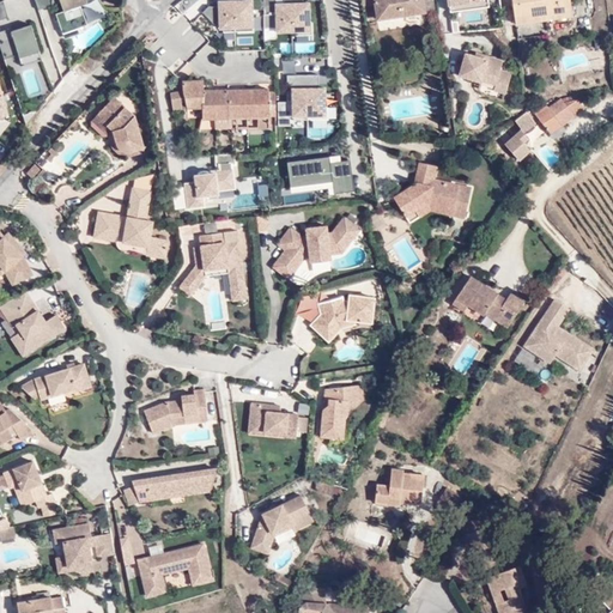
[(58,0),(60,5),(53,8),(60,28),(84,18),(76,0),(58,0)]
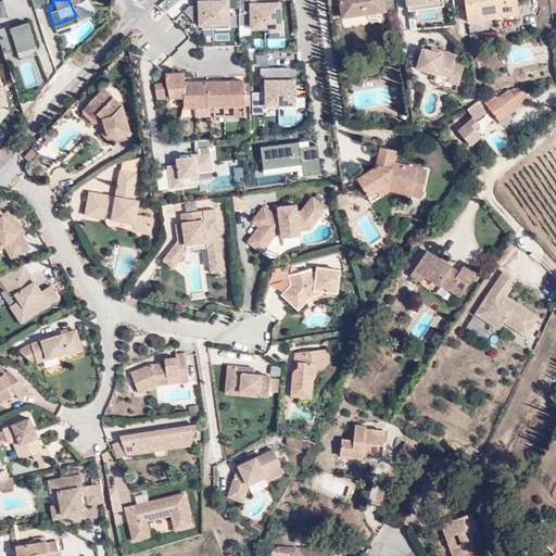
[(274,0),(228,0),(230,12),(239,11),(240,32),(249,32),(247,2),(275,0),(274,0)]
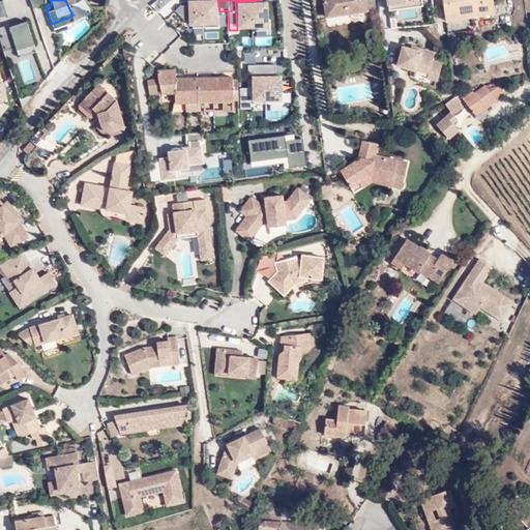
[(364,0),(311,0),(312,3),(322,1),(325,16),(366,7),(364,0)]
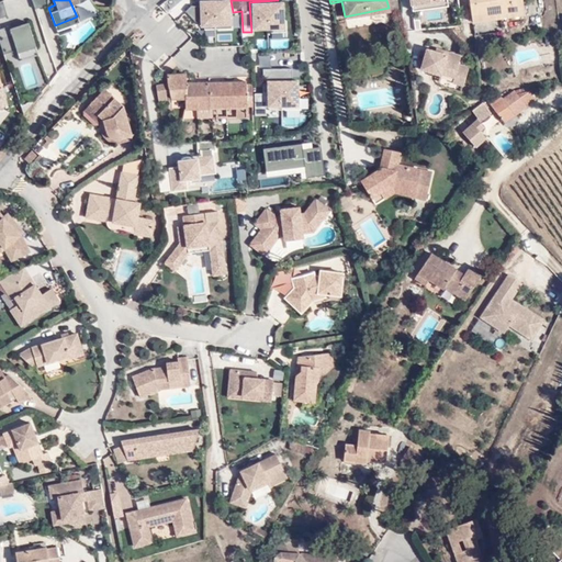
[(408,0),(409,11),(448,9),(447,0),(408,0)]
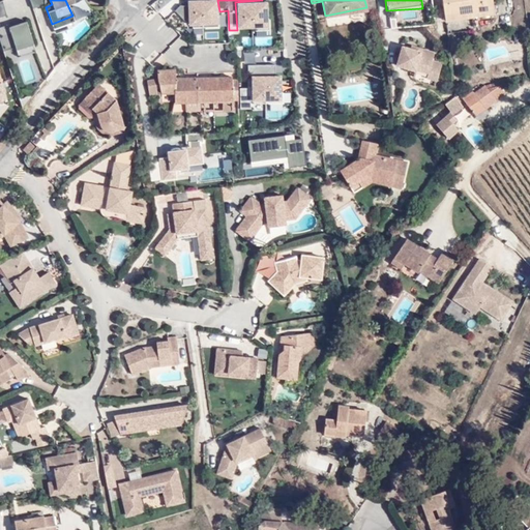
[(441,0),(444,15),(480,8),(481,17),(496,13),(494,0),(441,0)]
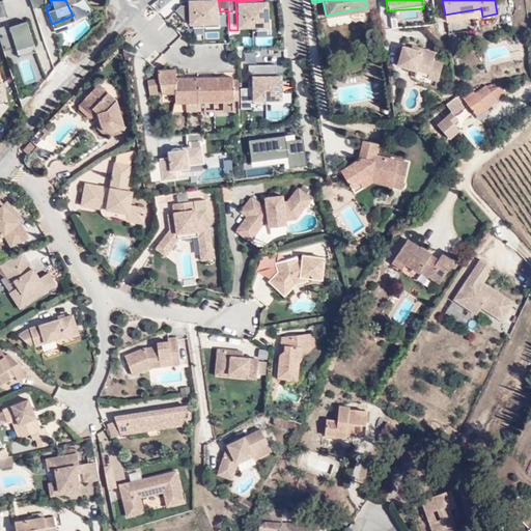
[(204,38),(219,38),(219,1),(189,1),(189,28),(204,28),(204,38)]
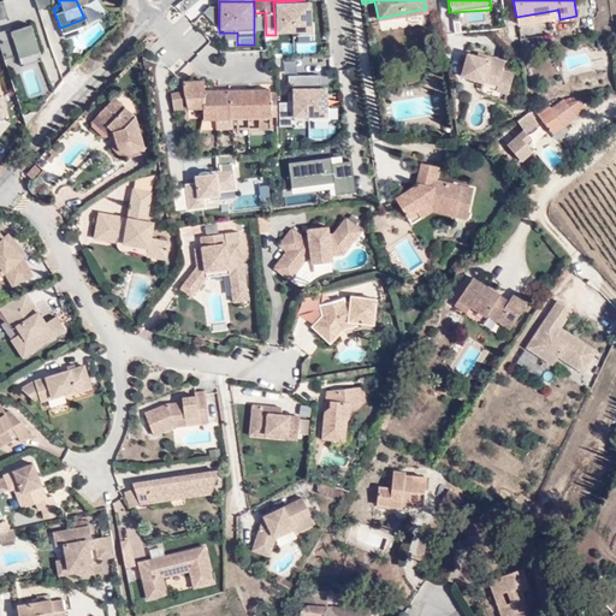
[(277,4),(276,37),(312,37),(313,4),(277,4)]
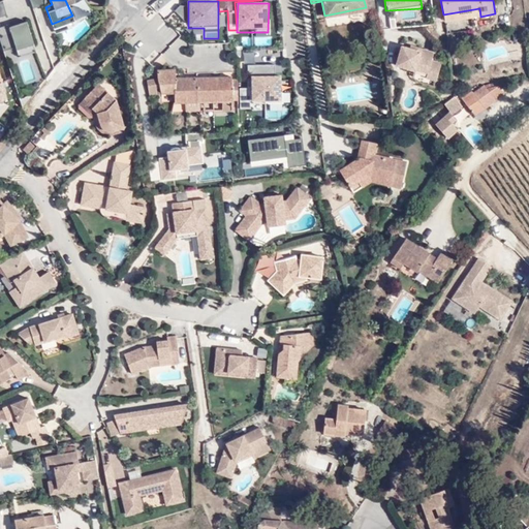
[(443,14),(444,23),(480,17),(479,8),(443,14)]
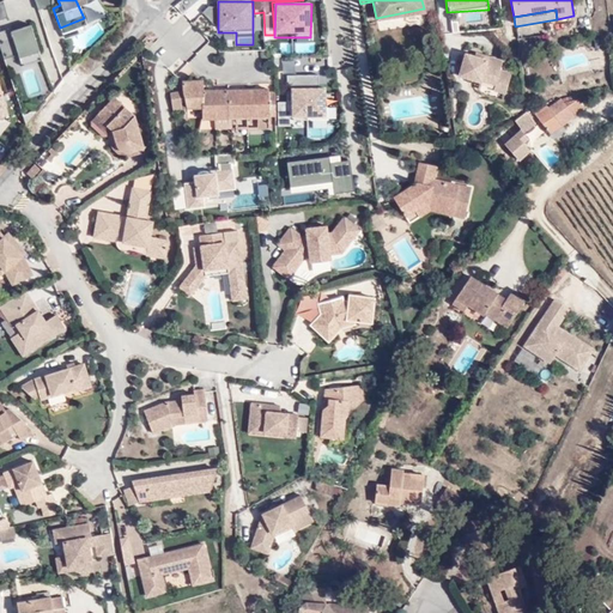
[(36,46),(28,19),(11,25),(10,22),(0,24),(0,47),(1,53),(16,48),(16,52),(36,46)]
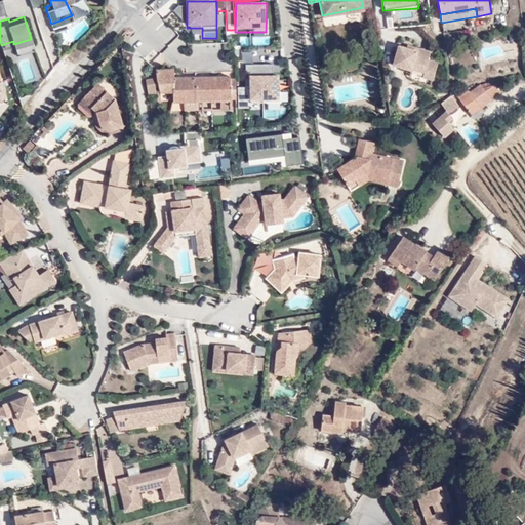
[(269,45),(269,36),(252,36),(252,45),(269,45)]
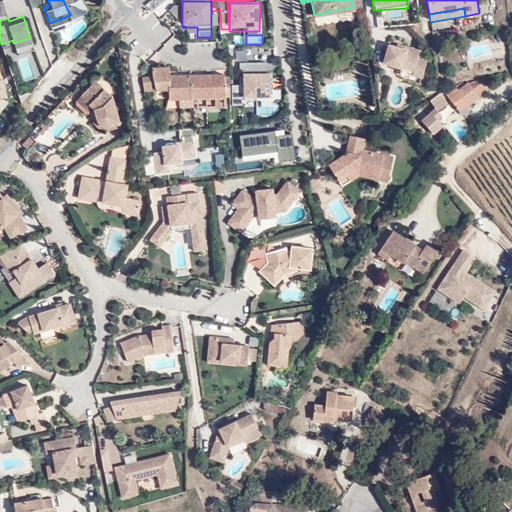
[(30,38),(13,43),(16,50),(32,45),(30,38)]
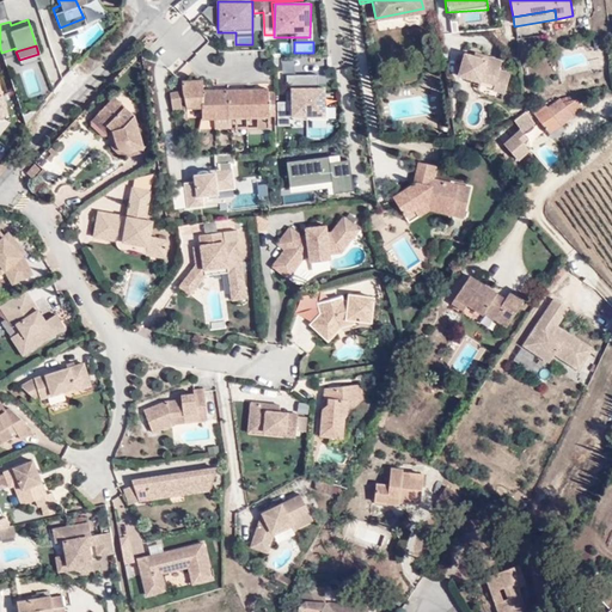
[(464,53),(458,75),(479,81),(482,75),(495,79),(493,90),(505,92),(509,73),(499,69),(501,60),(485,56),(485,59),(473,55),(464,53)]
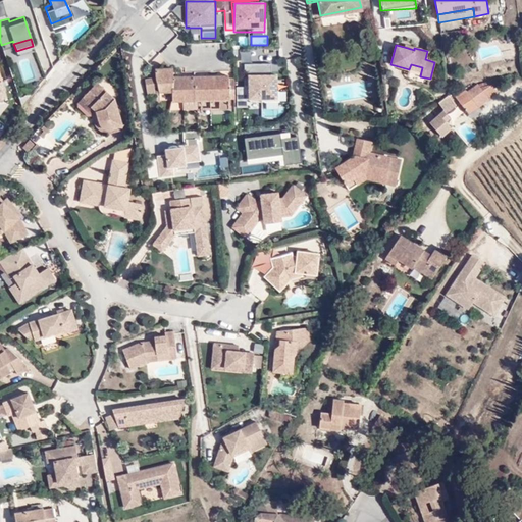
[(24,81),(36,76),(30,60),(18,65),(24,81)]
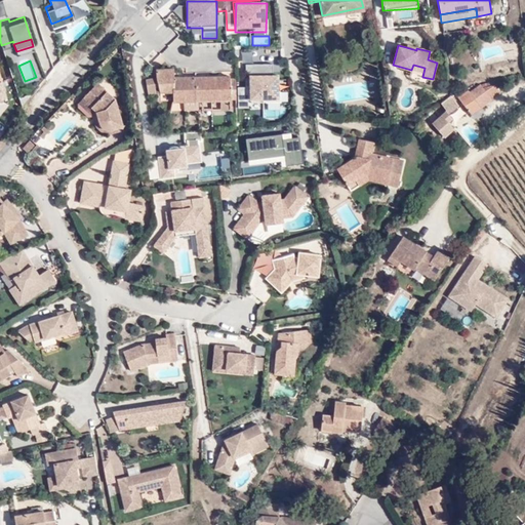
[(247,65),(247,104),(278,104),(279,76),(273,76),(273,65),(247,65)]
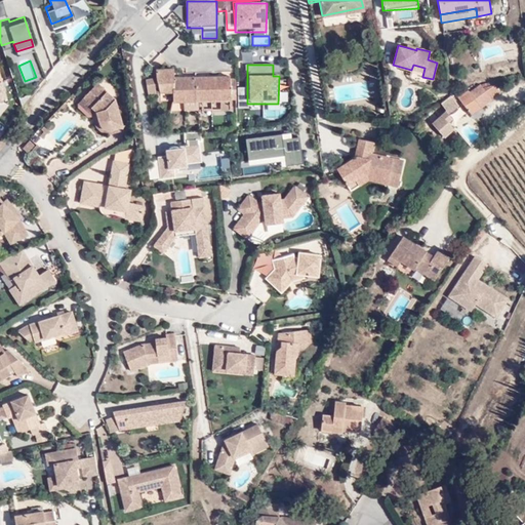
[(172,102),(193,102),(192,85),(184,85),(184,76),(173,76),(172,69),(155,70),(158,89),(171,90),(172,102)]
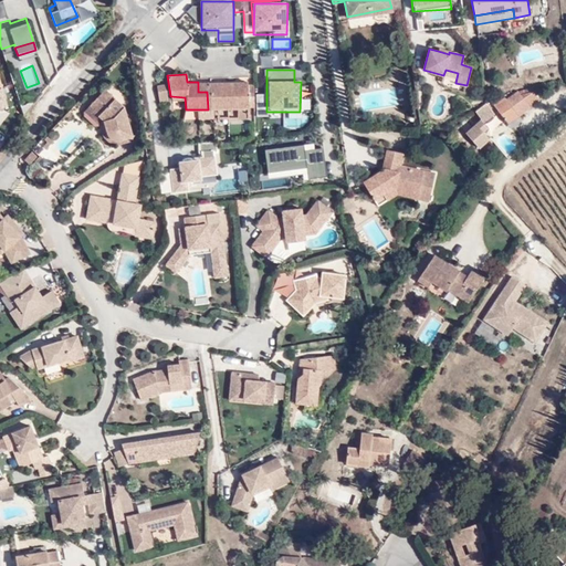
[(229,118),(224,82),(198,82),(198,92),(207,92),(208,109),(217,109),(217,118),(229,118)]
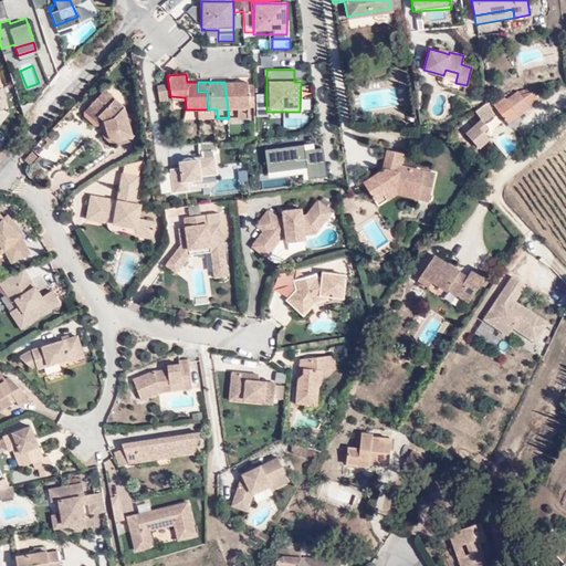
[(245,82),(224,82),(229,118),(252,118),(252,123),(254,123),(254,102),(247,102),(247,84),(245,82)]
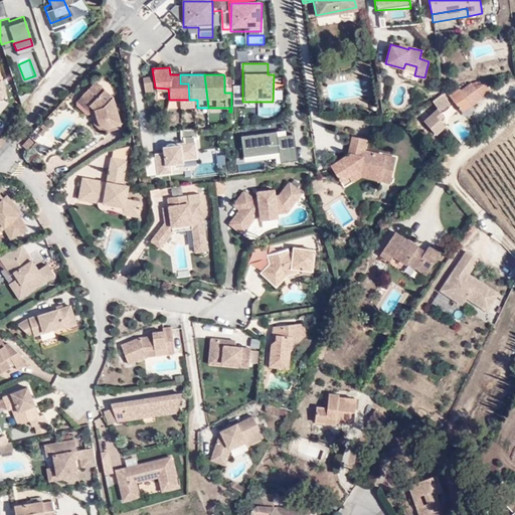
[(119,123),(110,98),(93,82),(79,97),(93,109),(95,116),(98,122),(99,124),(102,126),(106,127),(108,127),(119,123)]
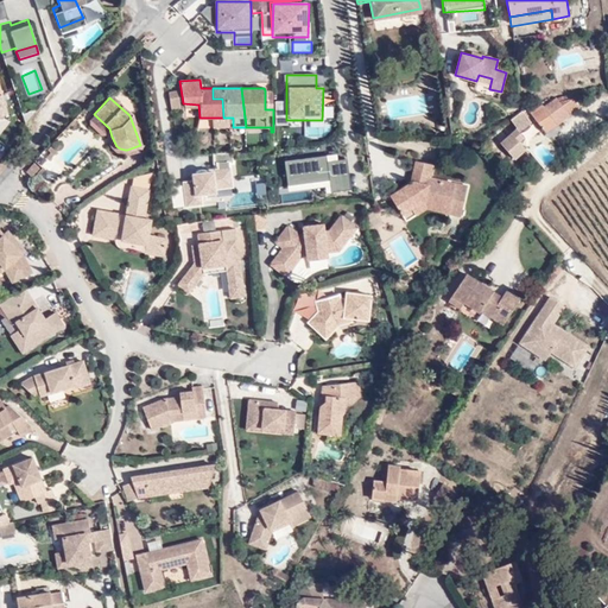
[(582,106),(577,99),(563,102),(561,99),(525,109),(513,118),(520,127),(504,141),(511,150),(518,157),(529,147),(523,139),(527,137),(521,130),(538,118),(548,130),(561,121),(582,106)]
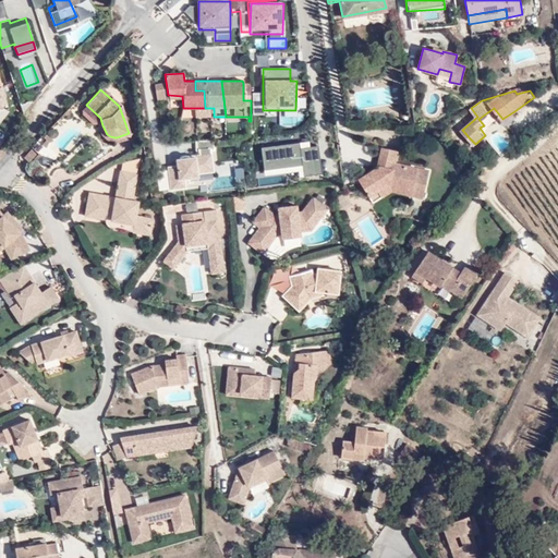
[(264,112),(263,94),(252,94),(253,112),(264,112)]
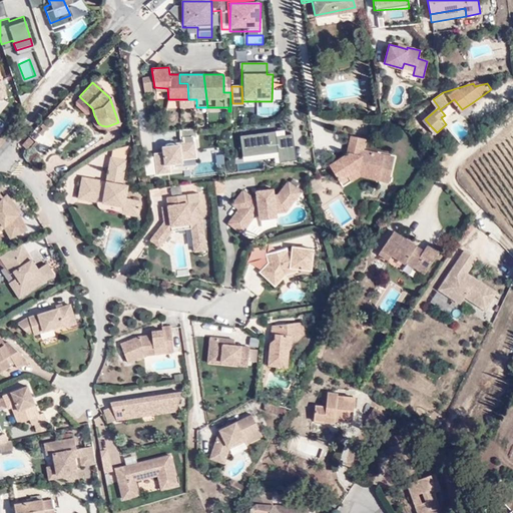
[(104,130),(107,130),(107,126),(105,126),(101,125),(98,123),(97,121),(94,115),(92,108),(79,96),(75,101),(88,112),(89,118),(92,124),(96,128),(97,129),(100,131),(104,130)]
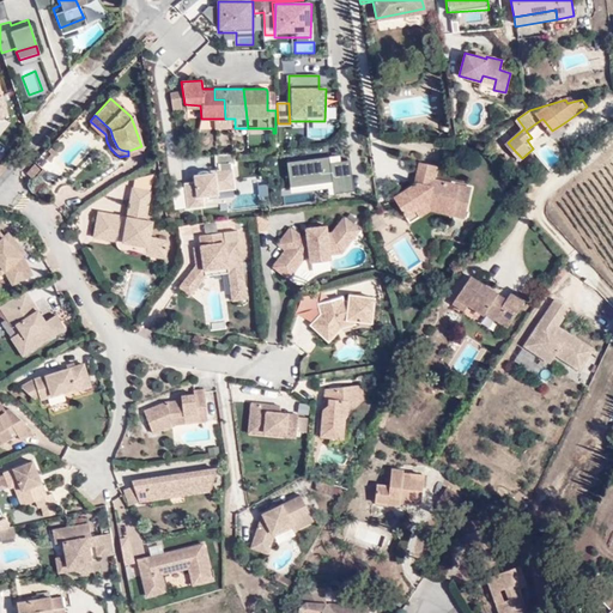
[(569,127),(565,122),(552,131),(556,137),(569,127)]
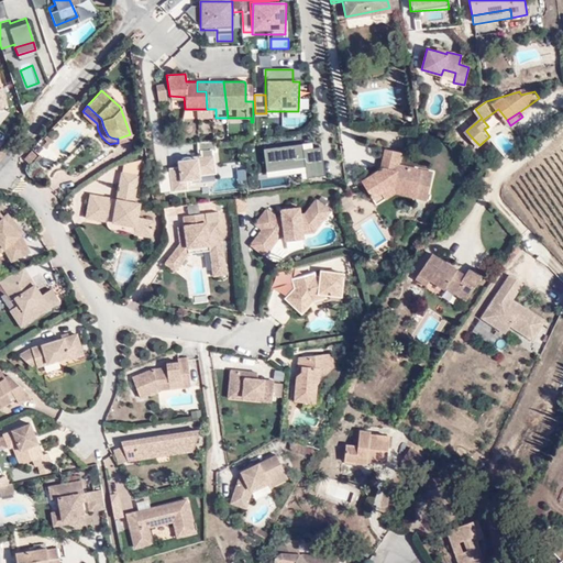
[(57,140),(52,133),(46,139),(51,144),(48,146),(51,147),(57,140)]
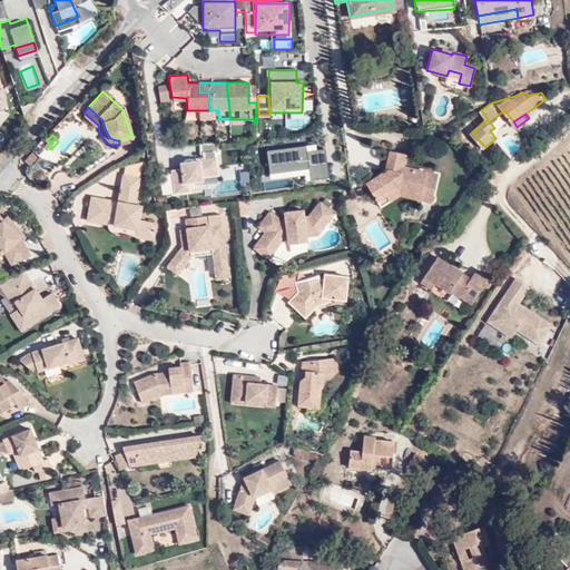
[(203,176),(212,175),(212,170),(215,166),(218,165),(216,151),(219,151),(219,141),(203,143),(203,153),(206,153),(206,157),(200,158),(200,160),(195,160),(195,158),(194,158),(192,157),(190,157),(188,158),(187,158),(186,159),(186,160),(186,161),(183,163),(184,169),(174,170),(177,193),(190,190),(189,182),(195,180),(199,174),(203,176)]
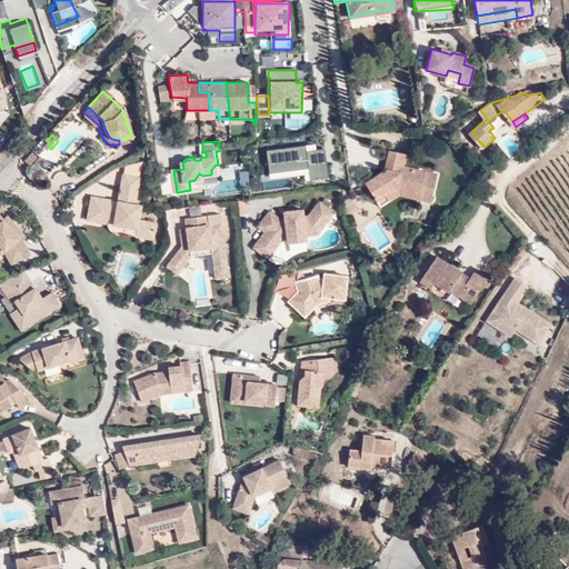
[(270,171),(273,171),(290,169),(292,181),(315,179),(330,177),(326,147),(308,149),(307,143),(268,148),(270,171)]
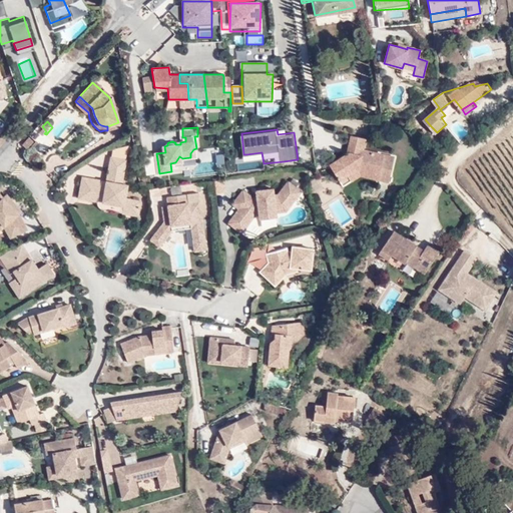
[(377,169),(375,176),(386,178),(392,154),(362,148),(364,137),(349,134),(345,151),(328,161),(335,172),(343,168),(345,171),(356,164),(377,169)]
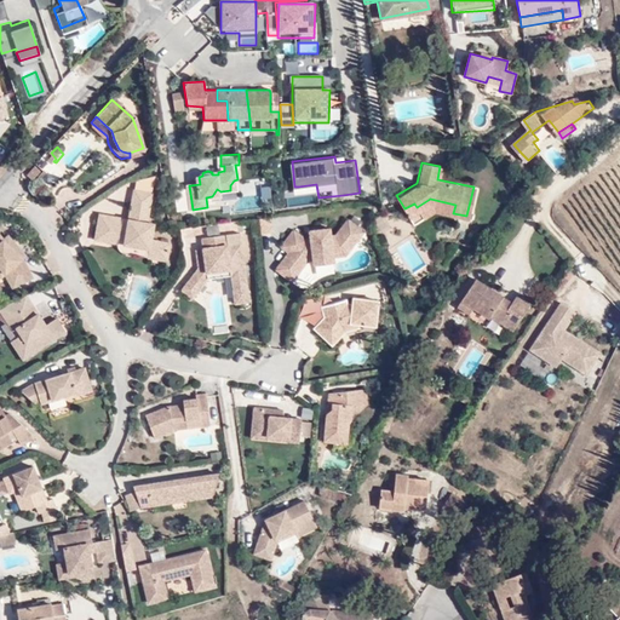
[(35,164),(27,172),(27,173),(33,179),(41,168),(35,164)]
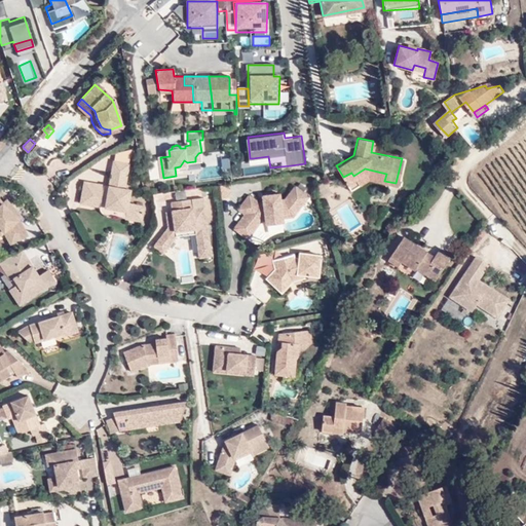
[(110,176),(125,179),(128,164),(113,161),(110,176)]
